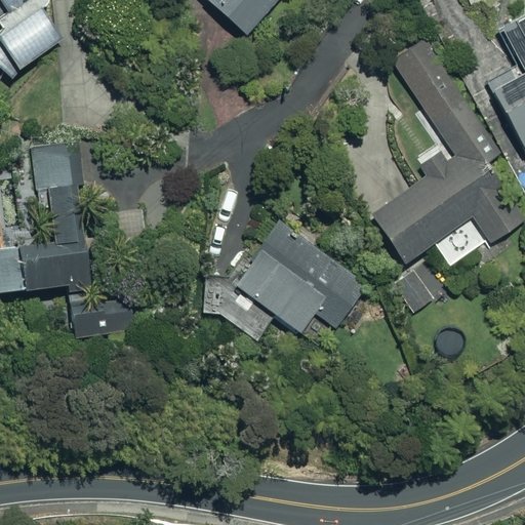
[(0,0),(0,65),(12,75),(63,38),(42,6),(48,2),(48,0),(0,0)]
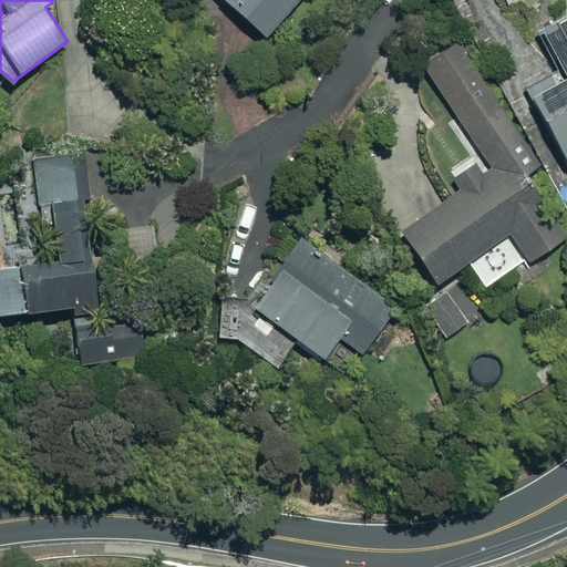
[(228,0),(267,34),(298,0),(228,0)]
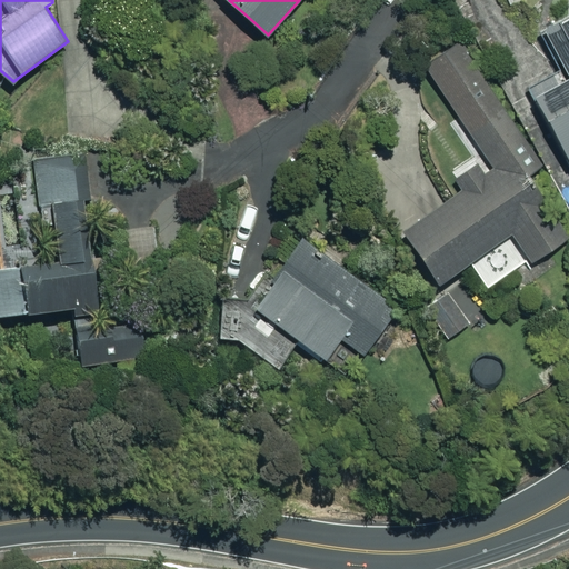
[(568,166),(568,15),(541,30),(567,80),(532,99),(568,166)]
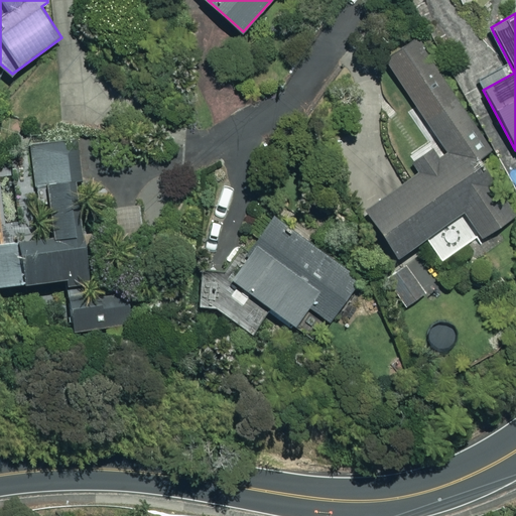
[(366,208),(399,257),(466,211),(484,237),(515,215),(515,211),(447,111),(432,120),(452,148),(439,156),(433,147),(416,158),(423,169),(366,208)]
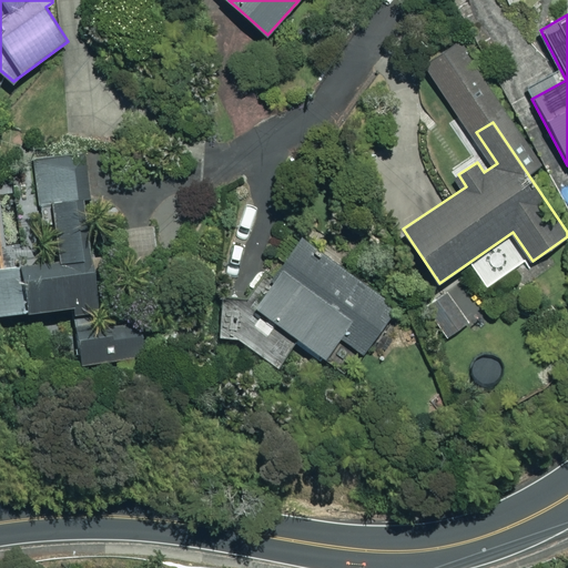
[(99,311),(85,198),(92,196),(85,152),(32,158),(38,203),(52,202),(59,261),(0,266),(0,314),(71,307),(72,314),(99,311)]
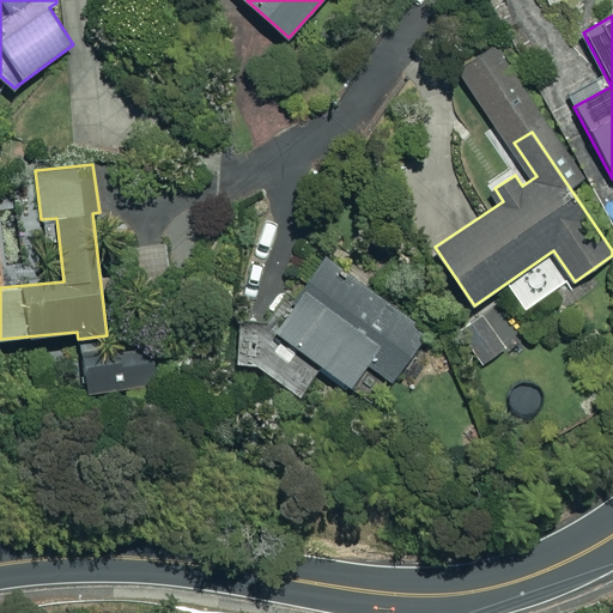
[(137,246),(141,291),(171,287),(165,241),(137,246)]
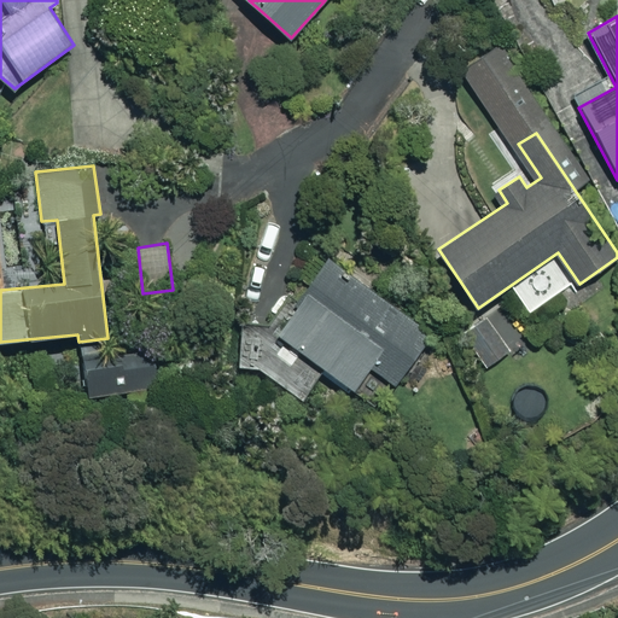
[(275,338),(353,394),(371,368),(395,386),(433,333),(328,257),(293,305),(297,308),(275,338)]
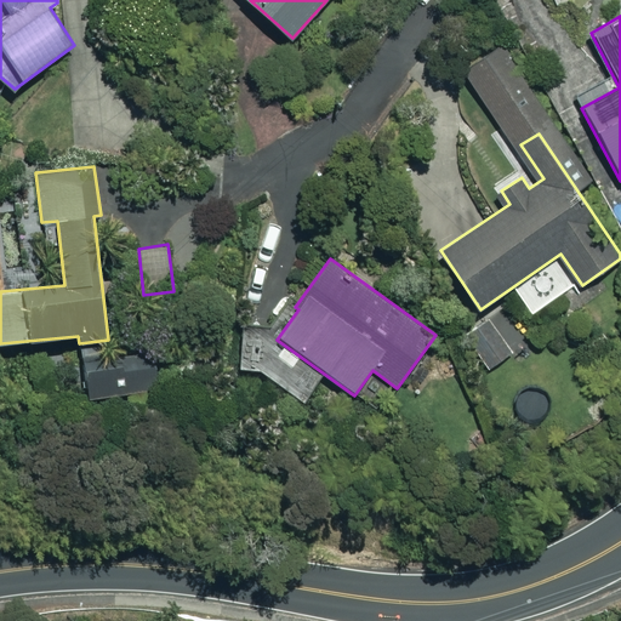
[(472,346),(489,370),(516,353),(499,328),(472,346)]
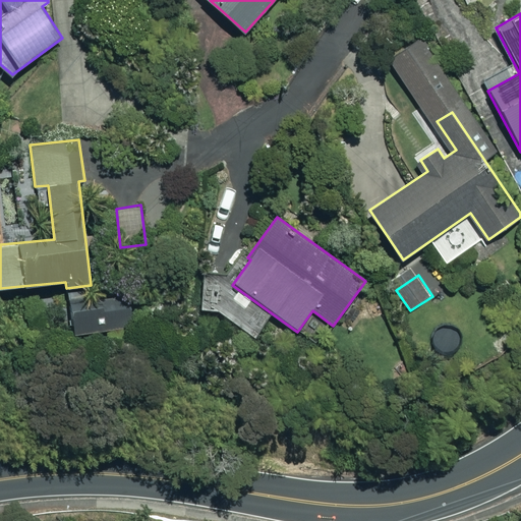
[(161,292),(145,297),(150,316),(166,312),(161,292)]
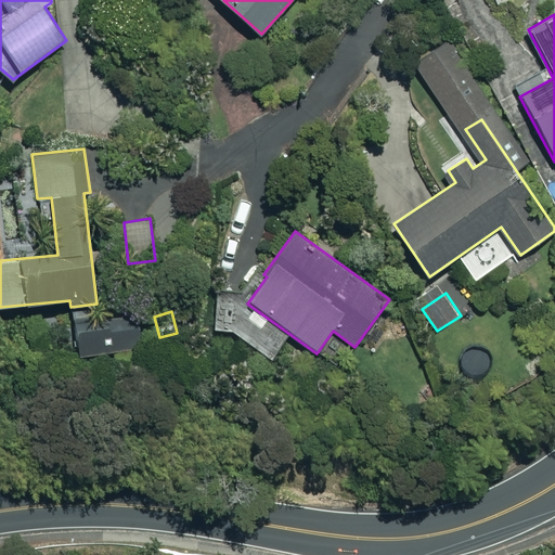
[(74,322),(78,355),(142,347),(139,315),(74,322)]
